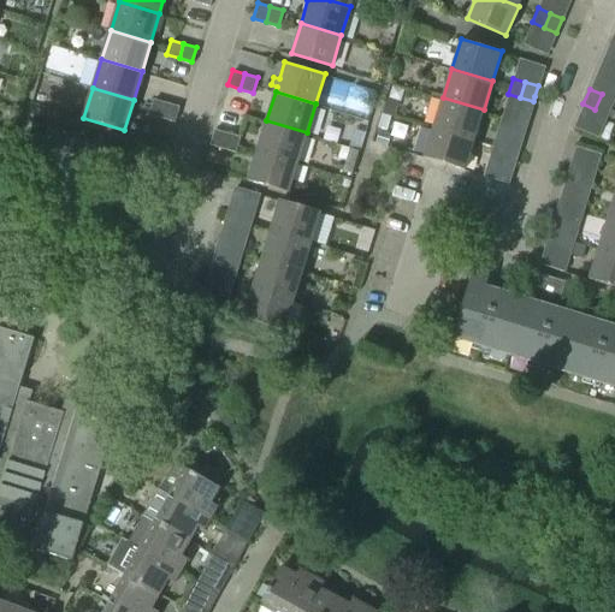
[(608,114),(614,100),(602,94),(595,110),(608,114)]
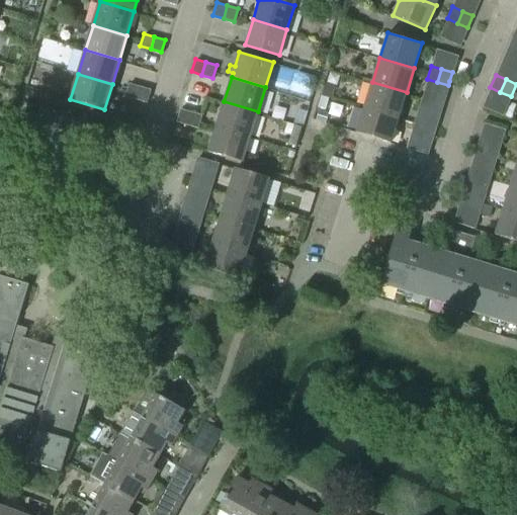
[(136,98),(140,85),(128,82),(125,94),(136,98)]
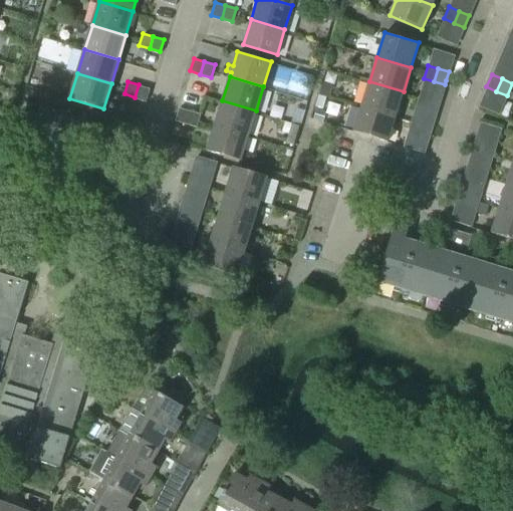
[(397,115),(404,91),(369,81),(362,105),(397,115)]
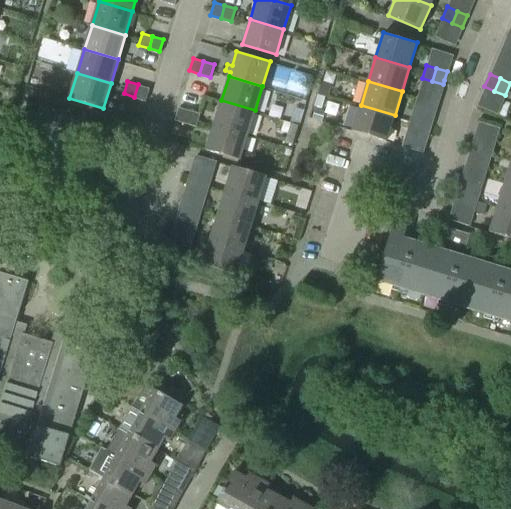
[(145,100),(148,87),(138,84),(134,97),(145,100)]
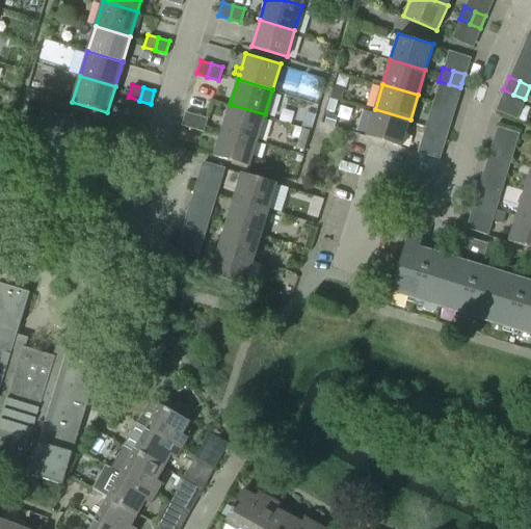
[(329,97),(325,109),(330,110),(333,111),(337,99),(329,97)]
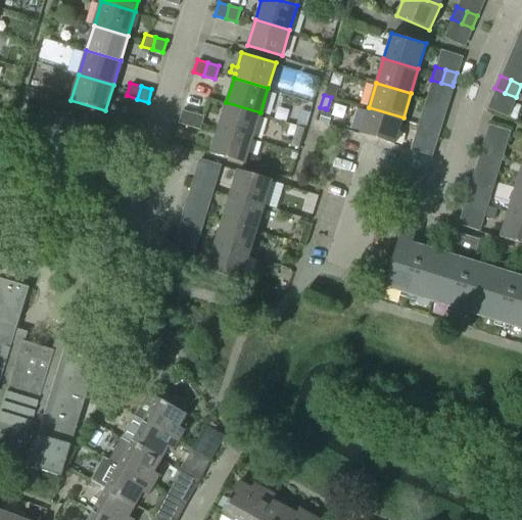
[(252,137),(261,112),(226,102),(219,127),(252,137)]
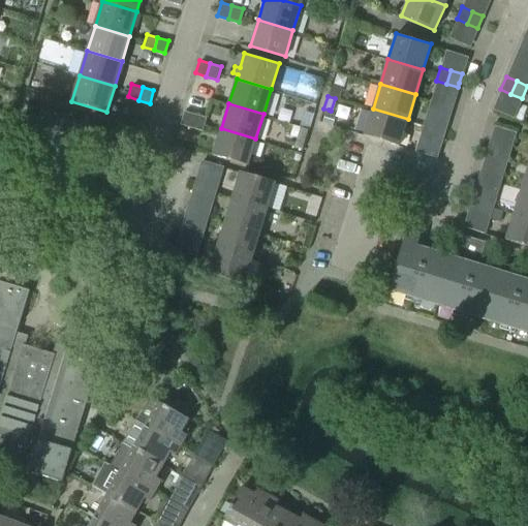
[(401,145),(408,119),(373,109),(365,134),(401,145)]
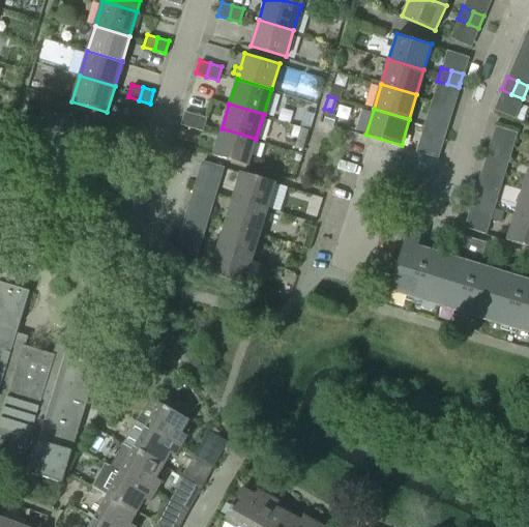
[(192,126),(196,113),(184,110),(180,123),(192,126)]
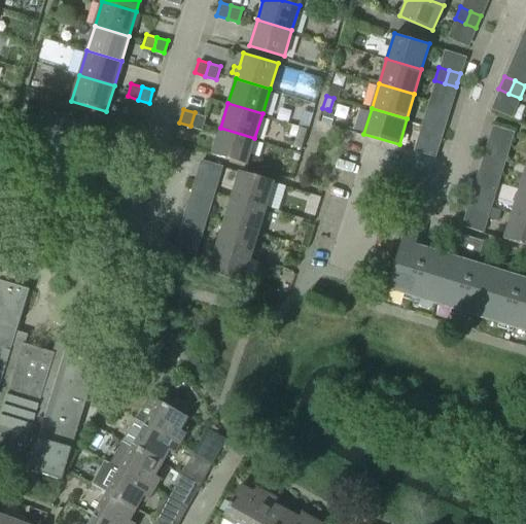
[(201,129),(205,116),(195,112),(190,126),(201,129)]
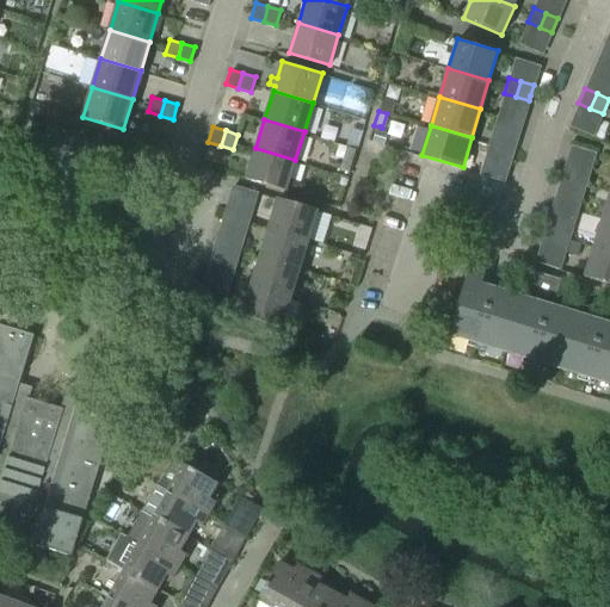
[(499,154),(504,140),(491,136),(486,150),(499,154)]
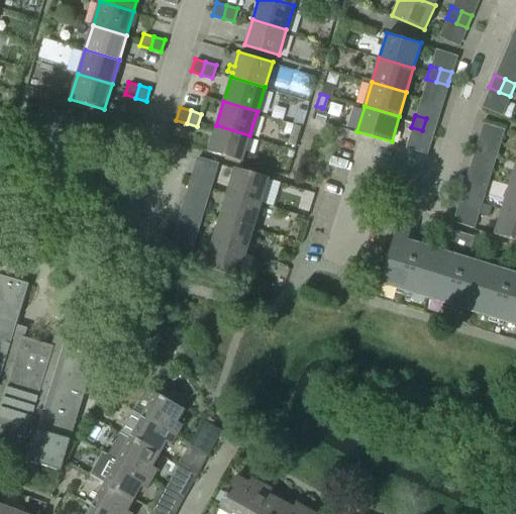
[(432,134),(433,132),(436,121),(426,118),(422,130),(432,134)]
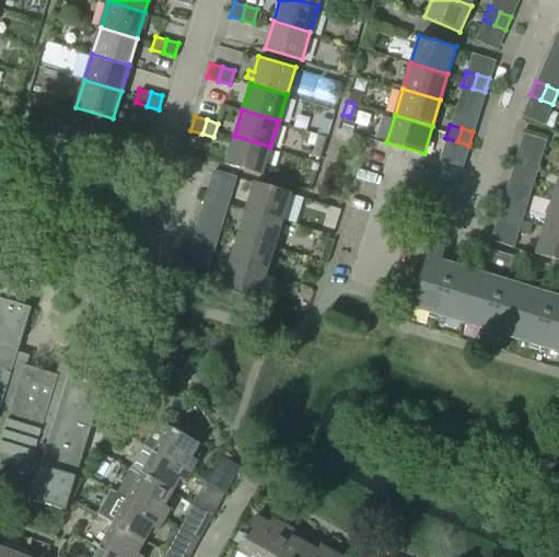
[(316,134),(311,154),(319,157),(325,137),(316,134)]
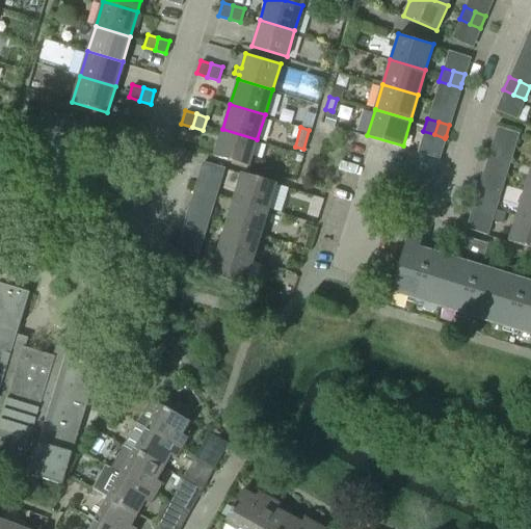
[(249,164),(257,139),(222,129),(214,154),(249,164)]
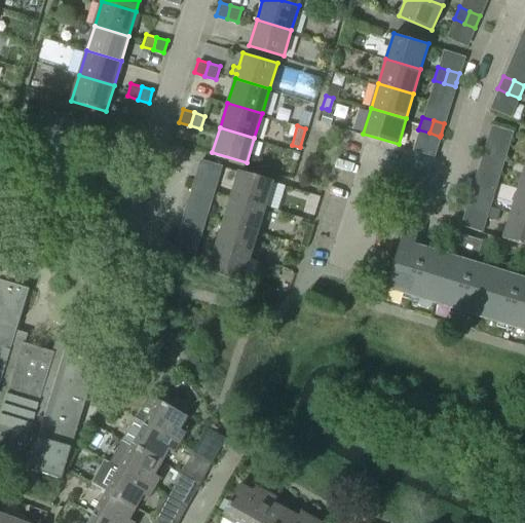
[(492,158),(496,146),(486,142),(482,155),(492,158)]
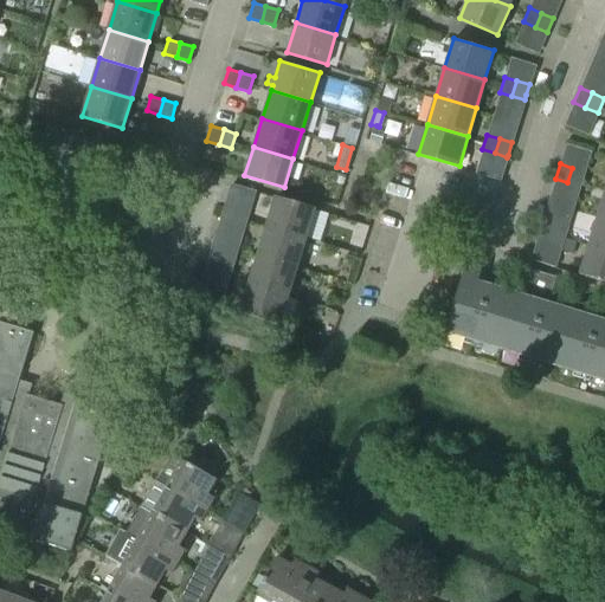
[(580,186),(585,172),(572,168),(567,182),(580,186)]
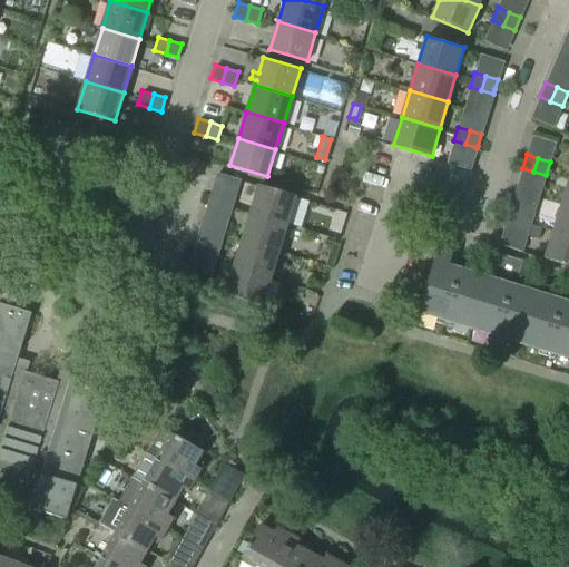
[(288,223),(297,195),(260,184),(252,212),(288,223)]
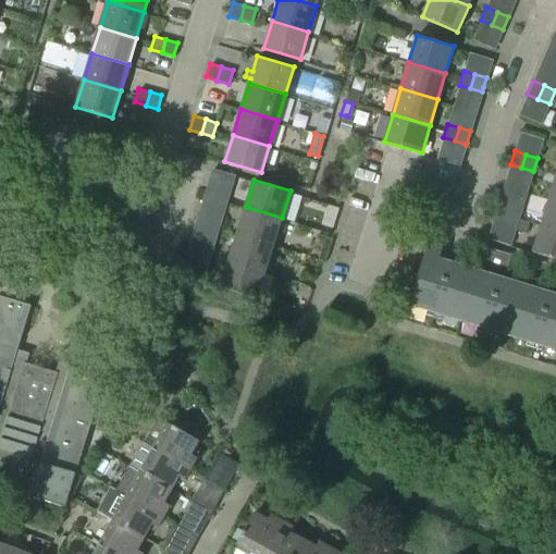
[(213,205),(218,189),(207,186),(202,200),(213,205)]
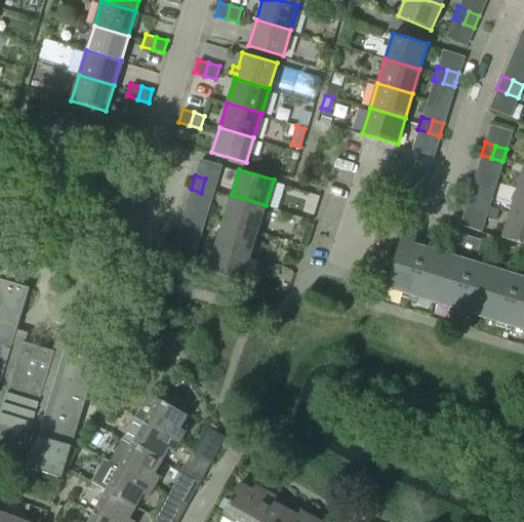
[(212,196),(216,183),(205,178),(201,193),(212,196)]
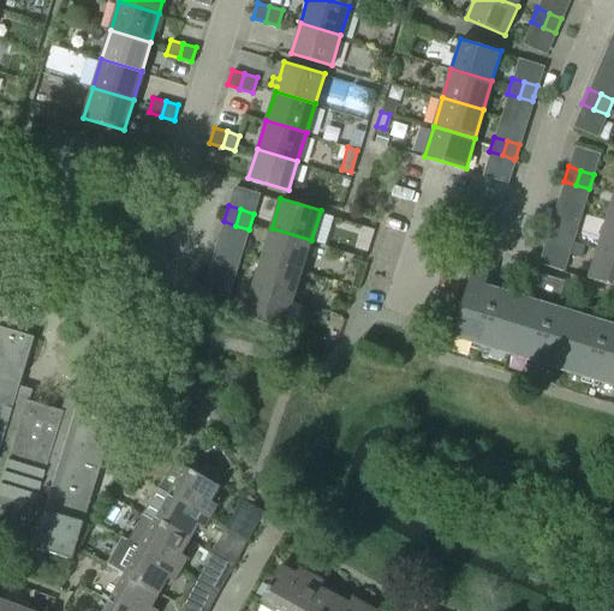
[(613,251),(613,220),(607,219),(598,247),(613,251)]
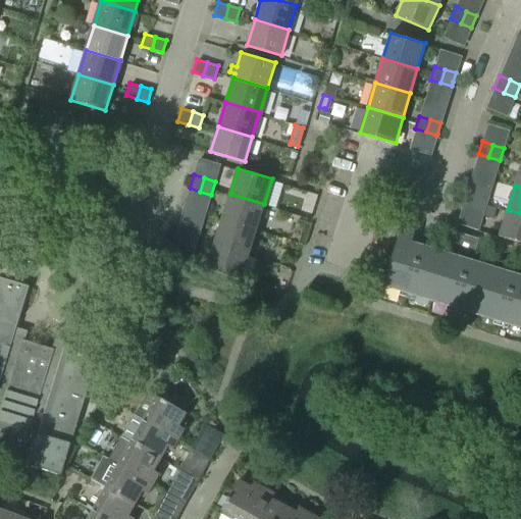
[(473,206),(477,194),(467,190),(463,203),(473,206)]
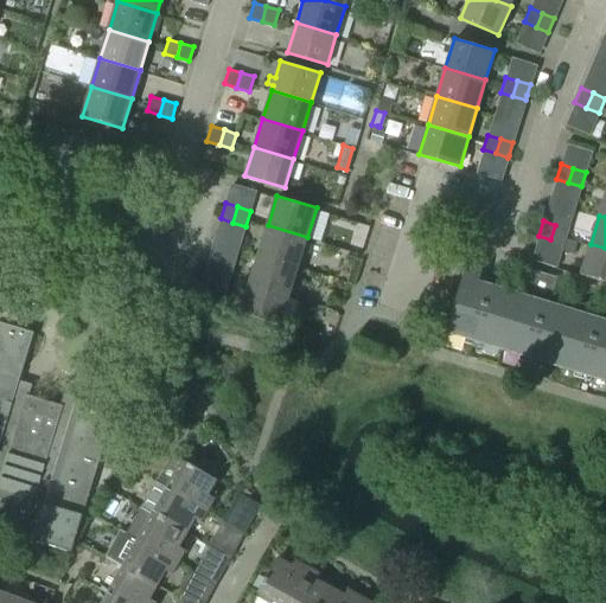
[(299,265),(307,237),(268,225),(259,254),(299,265)]
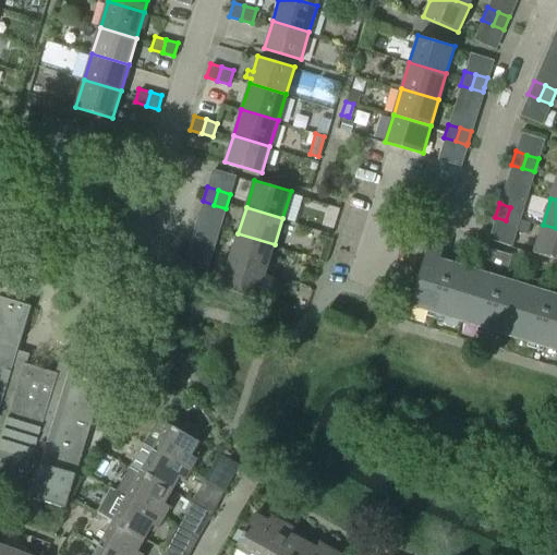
[(518,225),(522,210),(510,207),(506,220),(518,225)]
